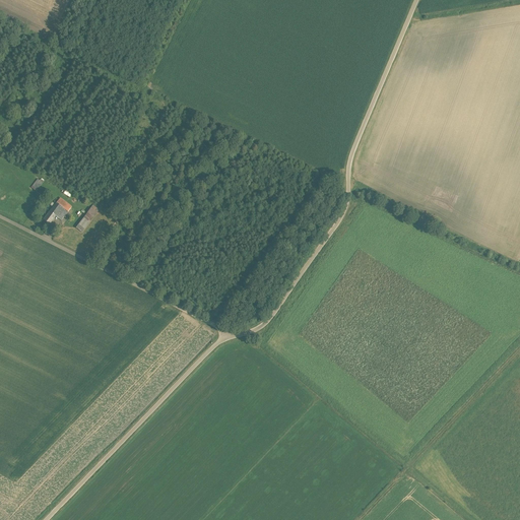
[(30,188),(37,191),(43,182),(38,179),(30,188)]
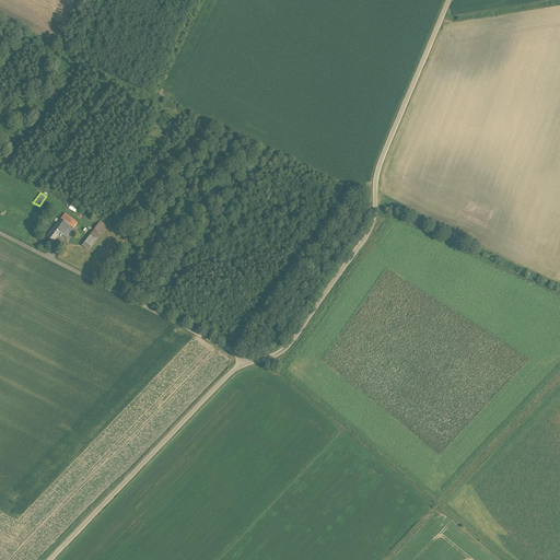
[(70,226),(73,229),(78,223),(65,213),(60,219),(67,223),(69,224),(68,225),(70,226)]
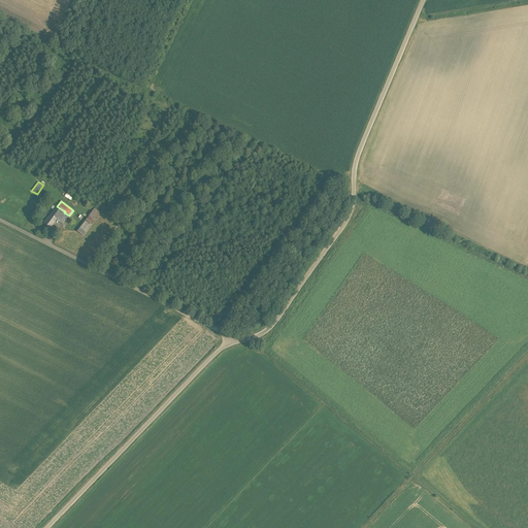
[(51,228),(56,220),(63,210),(57,206),(44,224),(51,228)]
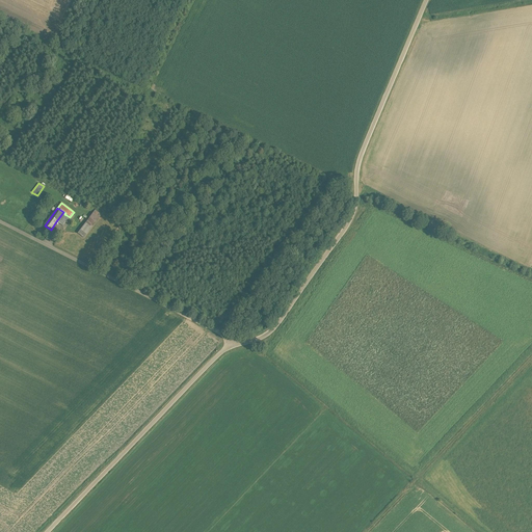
[(62,227),(70,217),(67,215),(60,224),(62,227)]
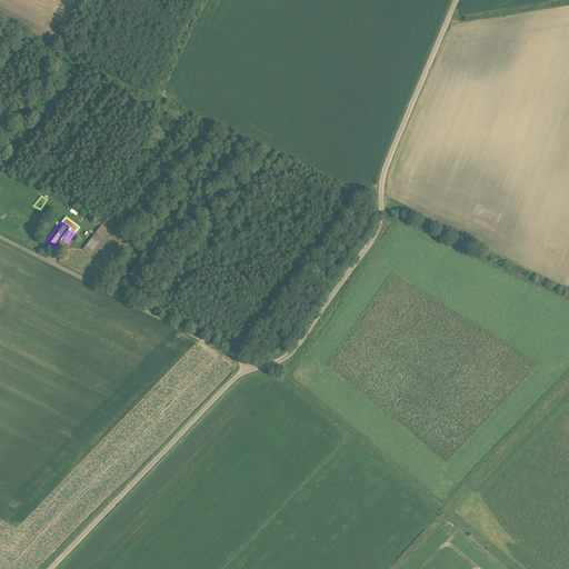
[(89,255),(102,237),(96,232),(82,250),(89,255)]
